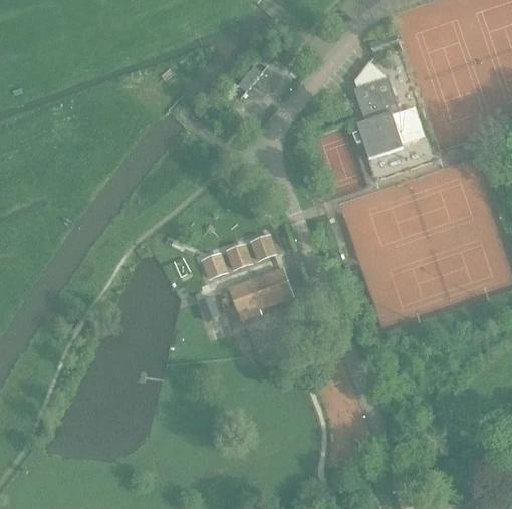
[(373,53),(398,45),(394,32),(369,41),(373,53)]
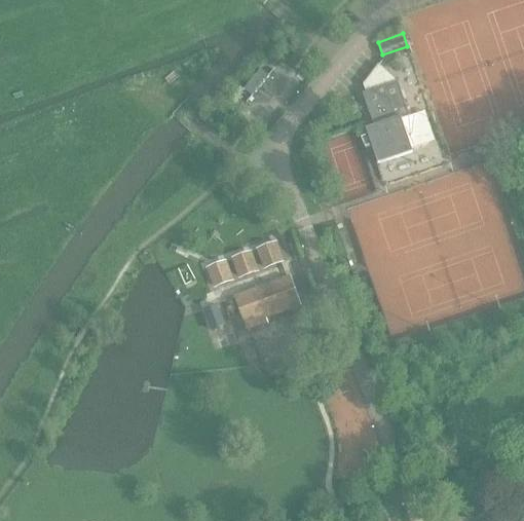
[(366,88),(362,89),(373,122),(365,125),(377,160),(412,148),(401,115),(409,112),(397,77),(396,78),(378,62),(363,81),(366,88)]
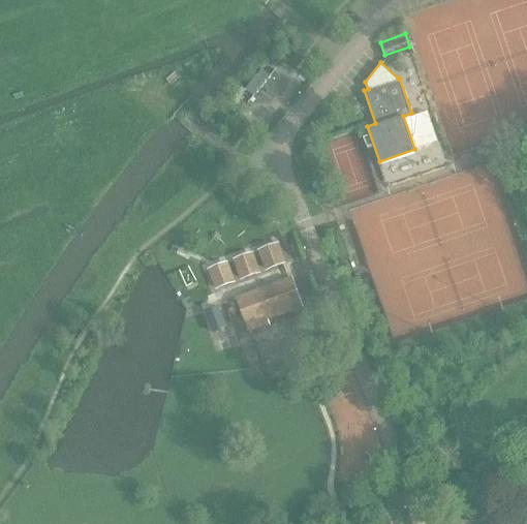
[(268,266),(280,262),(273,242),(260,247),(268,266)]
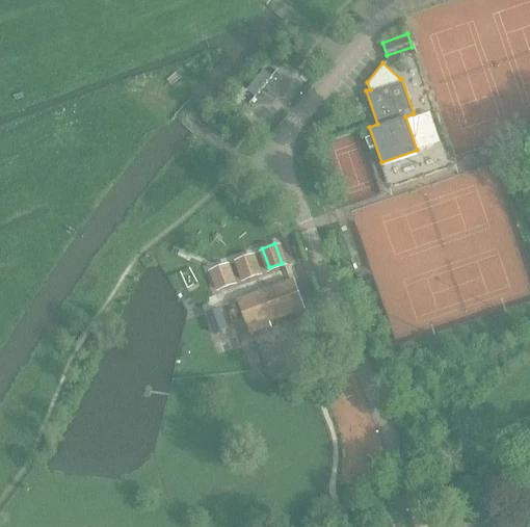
[(244,278),(256,272),(248,254),(237,258),(244,278)]
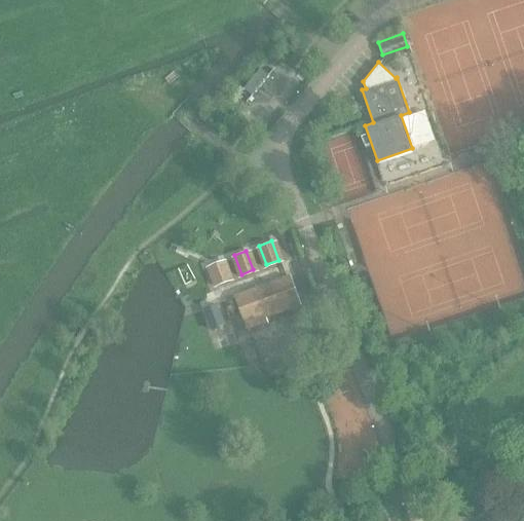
[(216,284),(228,280),(221,260),(209,264),(216,284)]
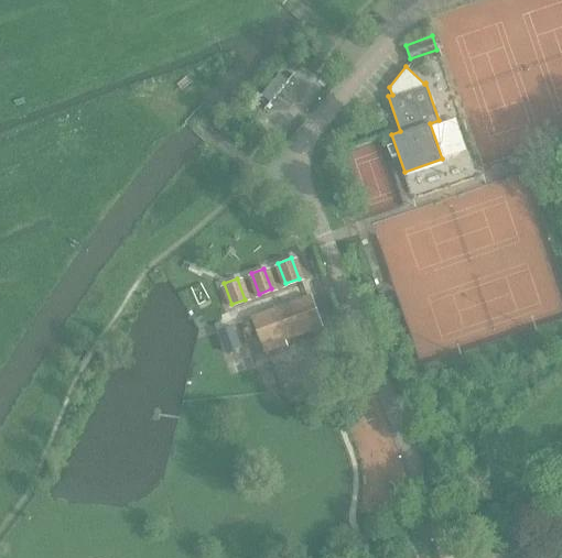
[(304,295),(250,316),(251,316),(255,327),(262,346),(320,324),(309,294),(304,295)]
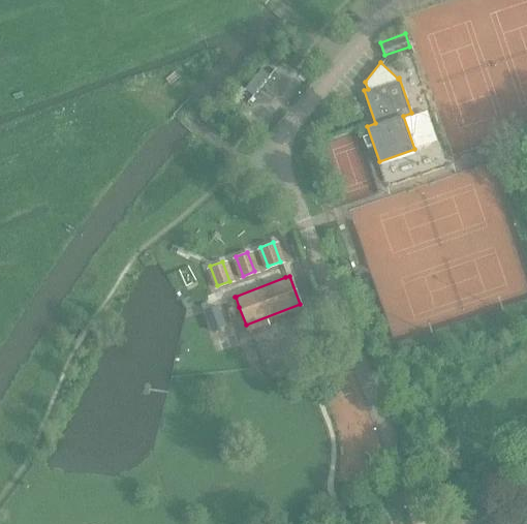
[(215,304),(202,309),(210,330),(224,325),(217,304),(215,304)]
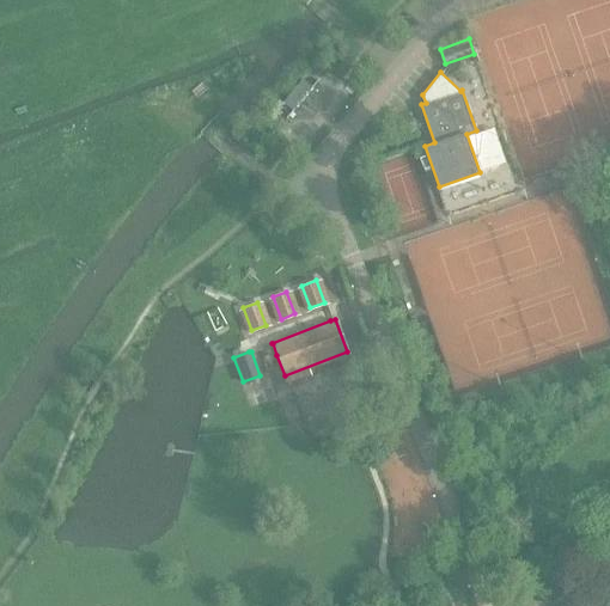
[(450,605),(445,593),(435,597),(438,605),(450,605)]
